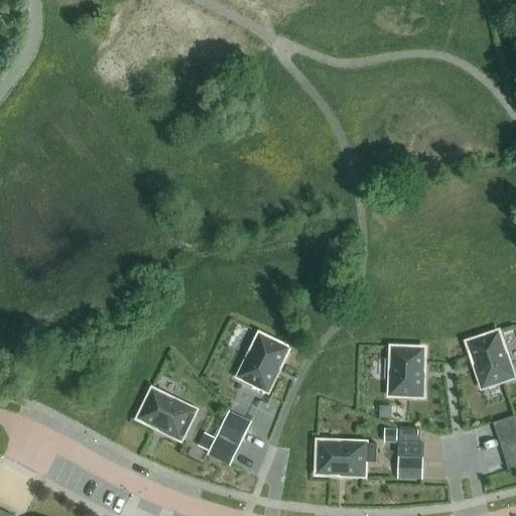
[(498,334),(467,344),(482,389),(513,378),(498,334)]
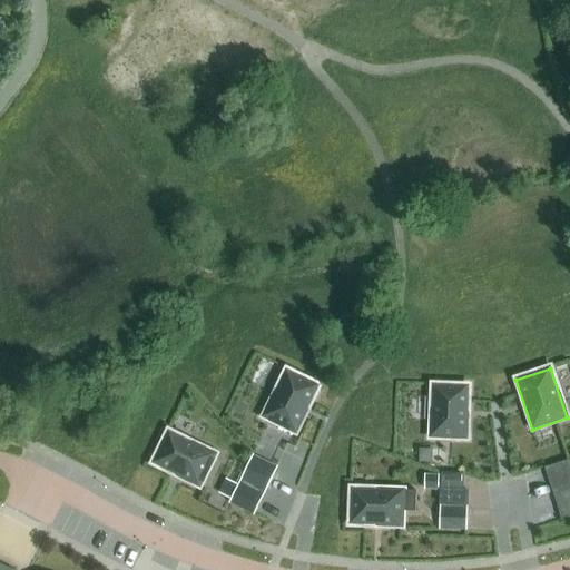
[(318,386),(286,371),(263,418),(296,433),(318,386)]
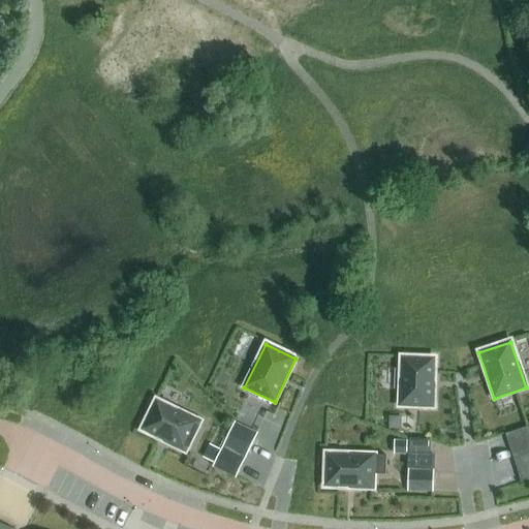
[(435,359),(401,358),(399,406),(433,407),(435,359)]
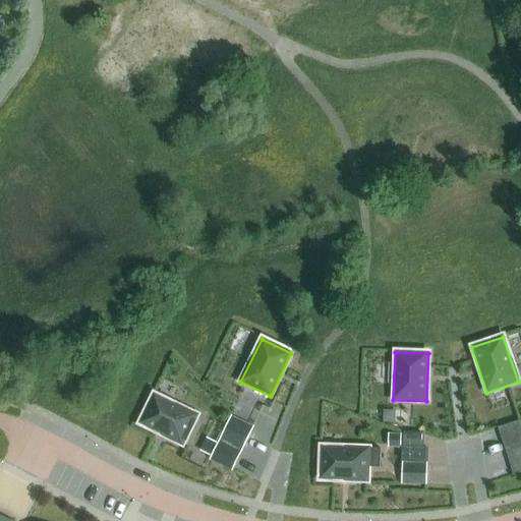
[(154,395),(139,424),(182,446),(196,416),(154,395)]
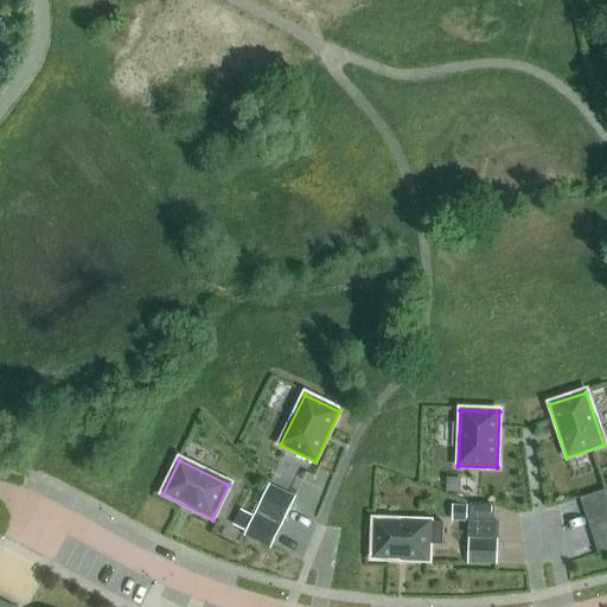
[(266,492),(256,512),(281,524),(292,504),(266,492)]
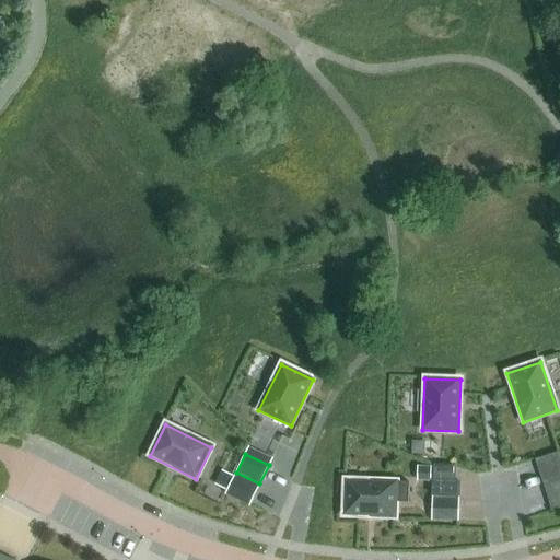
[(559,463),(538,470),(543,486),(559,479),(559,463)]
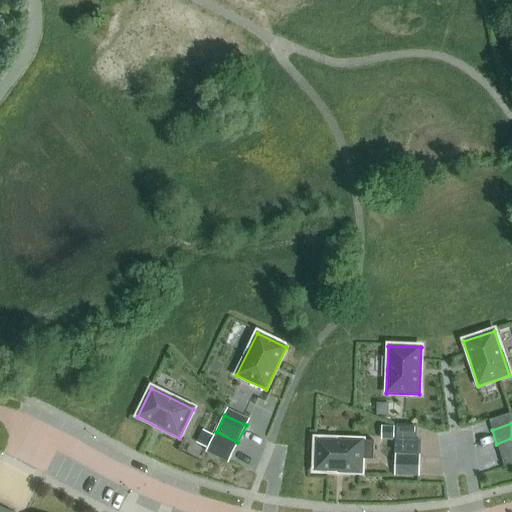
[(237,444),(215,434),(209,445),(231,455),(237,444)]
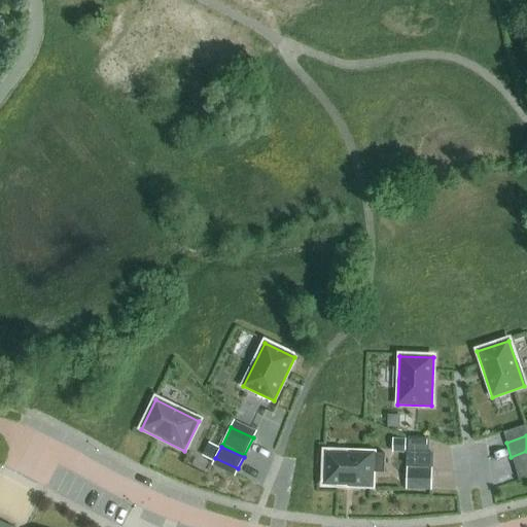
[(385,454),(324,452),(323,486),(372,487),(373,473),(384,473),(385,454)]
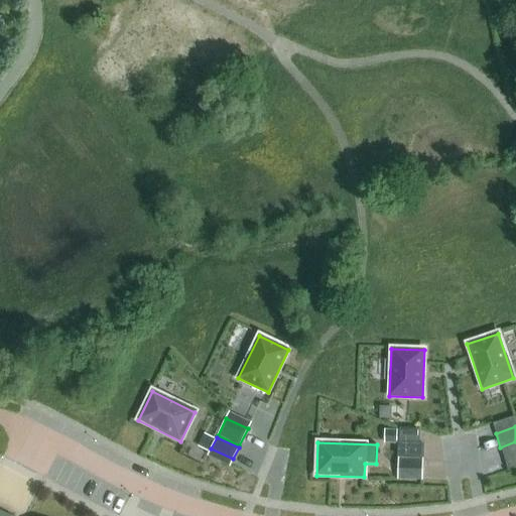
[(515,442),(501,447),(504,460),(515,455),(515,442)]
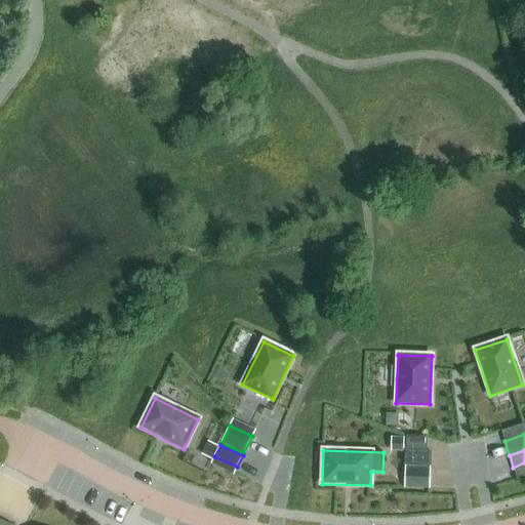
[(431,452),(406,452),(405,465),(430,466),(431,452)]
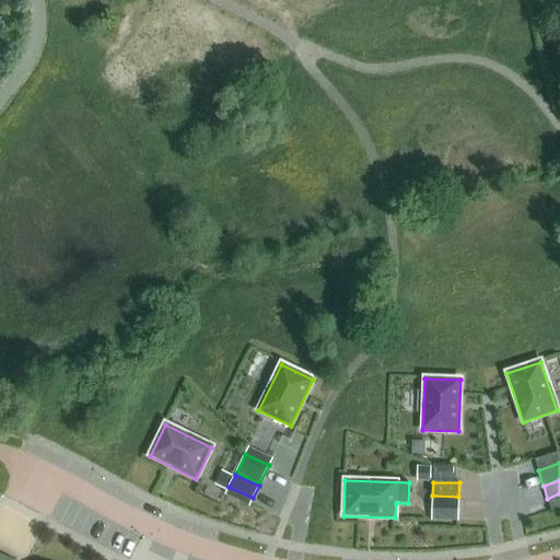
[(458,499),(432,498),(432,512),(458,512),(458,499)]
